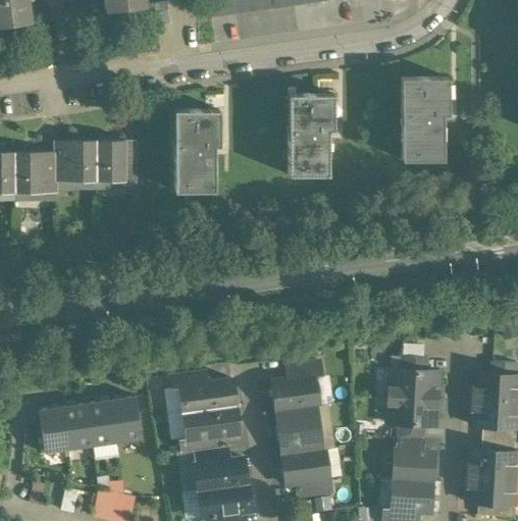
[(0,0),(0,27),(33,22),(29,0),(0,0)]
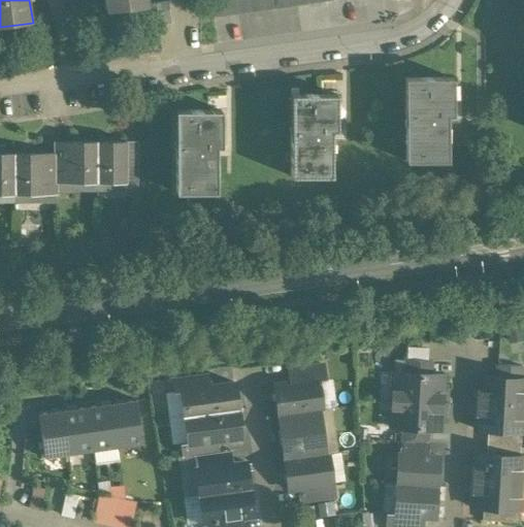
[(108,0),(110,11),(150,6),(148,0),(108,0)]
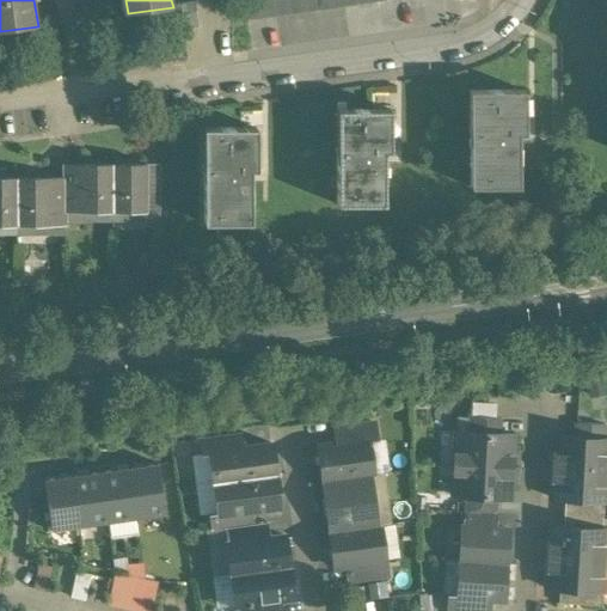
[(249,0),(252,22),(409,0),(249,0)]
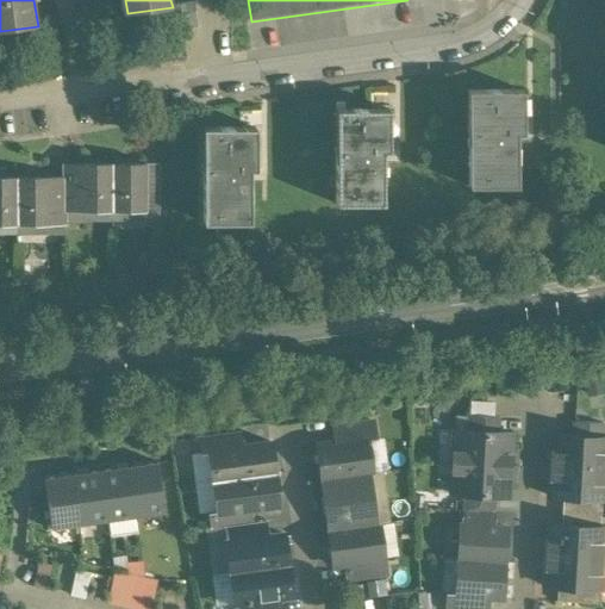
[(198,4),(184,6),(187,31),(201,30),(198,4)]
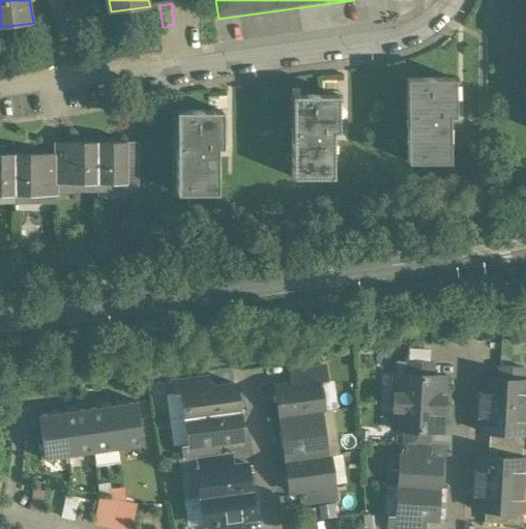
[(451,81),(410,81),(410,164),(451,164),(451,81)]
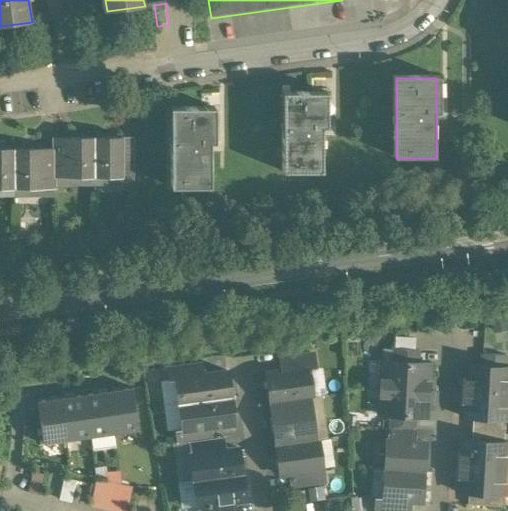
[(325,95),(285,95),(285,174),(325,174),(325,95)]
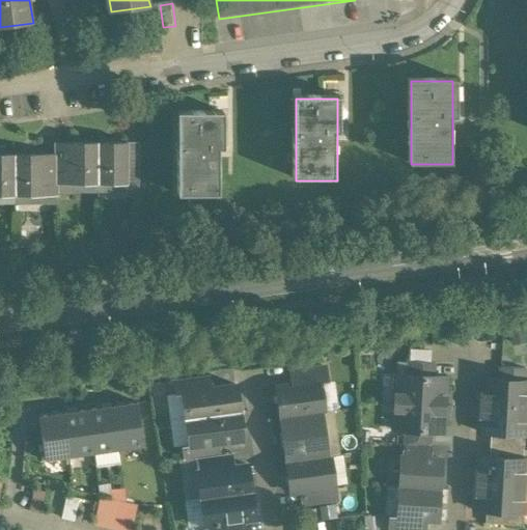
[(222,196),(222,114),(179,114),(181,196),(222,196)]
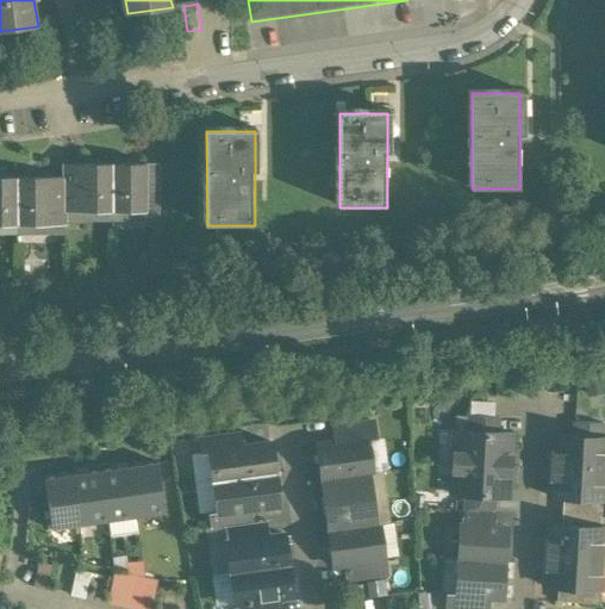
[(100,167),(100,166),(86,166),(86,167),(82,167),(82,215),(116,215),(116,167),(100,167)]
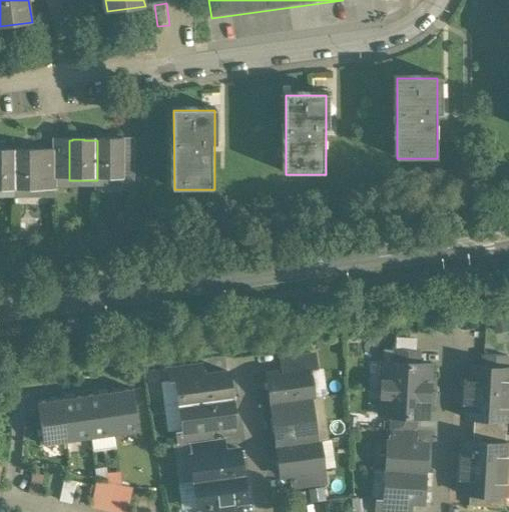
[(110,139),(110,140),(97,140),(97,180),(125,180),(125,140),(122,140),(122,139),(110,139)]
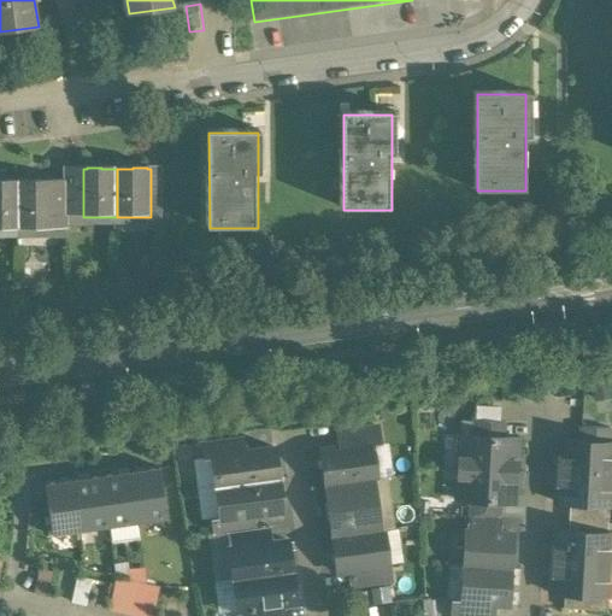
[(83,217),(83,169),(69,169),(69,182),(69,217),(83,217)]
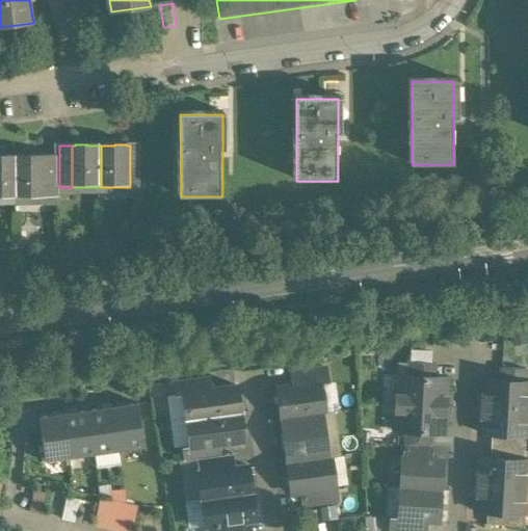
[(142,187),(142,145),(130,145),(130,187),(142,187)]
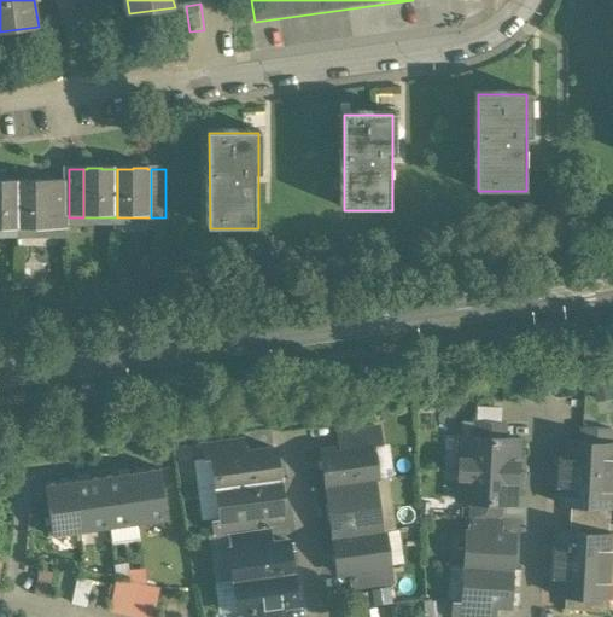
[(5,182),(5,181),(0,181),(0,231),(21,231),(21,182),(5,182)]
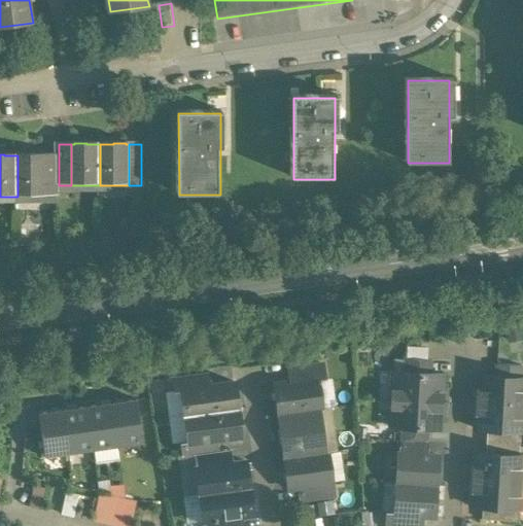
[(31,155),(18,155),(18,197),(47,197),(46,155),(43,155),(43,154),(31,154),(31,155)]
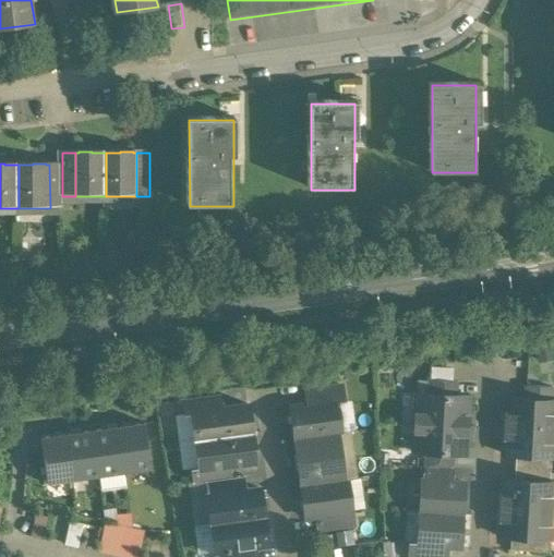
[(62,165),(49,165),(50,208),(62,208),(62,196),(62,165)]
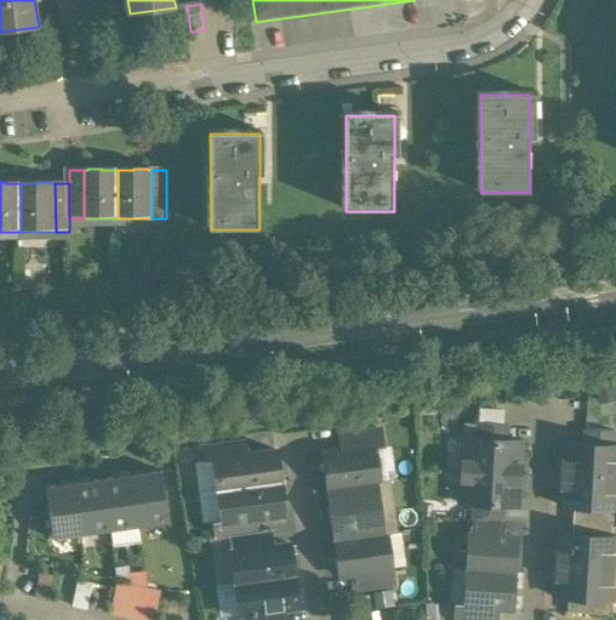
[(511,427),(482,425),(480,441),(509,442),(511,427)]
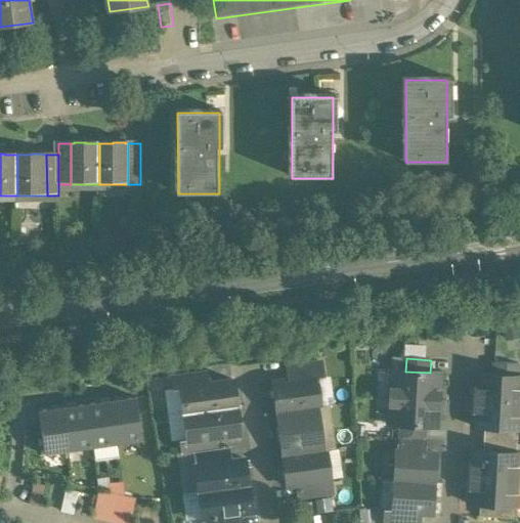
[(323,363),(290,368),(291,382),(318,378),(318,380),(326,379),(323,363)]
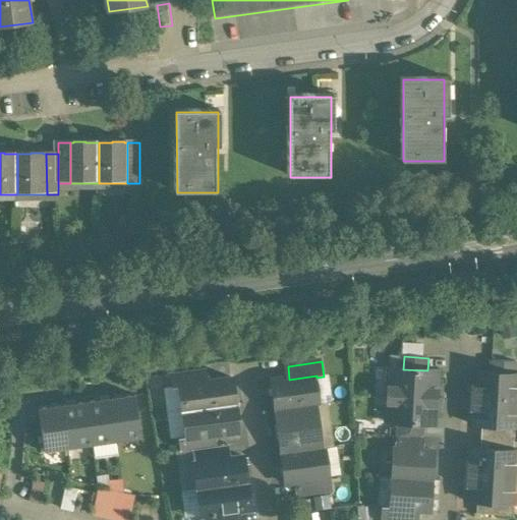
[(516,363),(494,362),(493,373),(516,376),(516,363)]
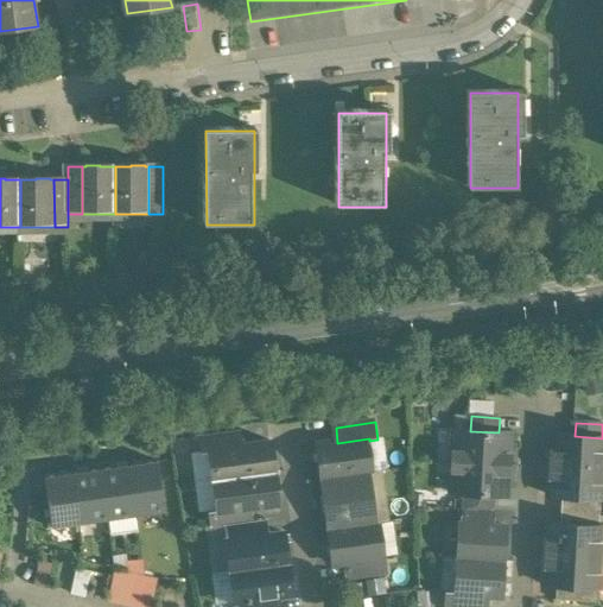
[(470,431),(456,430),(455,462),(512,466),(513,434),(499,432),(470,431)]
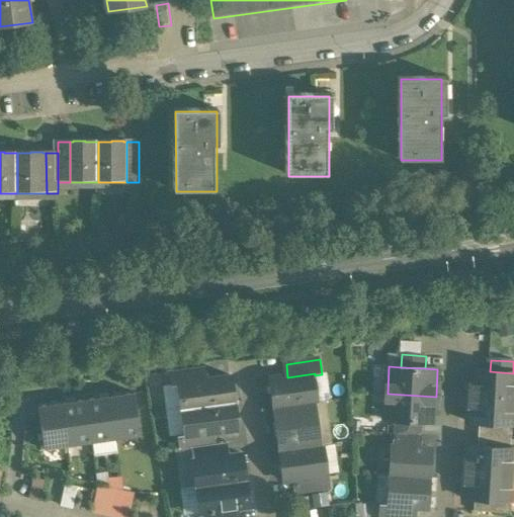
[(207,368),(171,373),(173,386),(180,385),(180,384),(208,380),(207,368)]
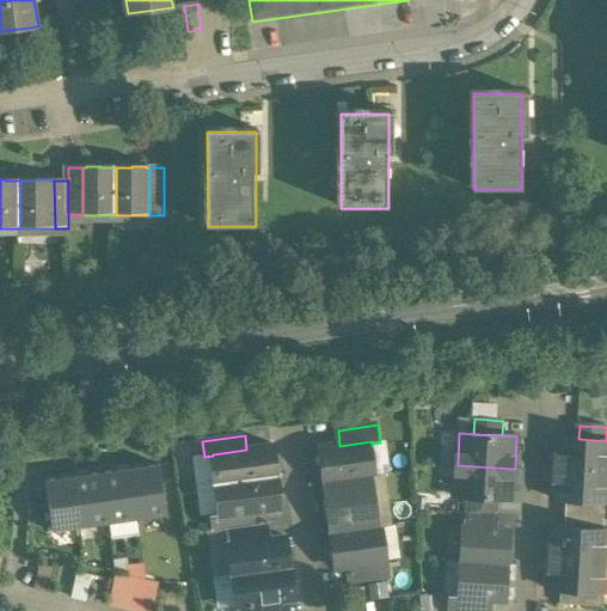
[(606,441),(578,439),(557,439),(556,469),(606,471),(606,441)]
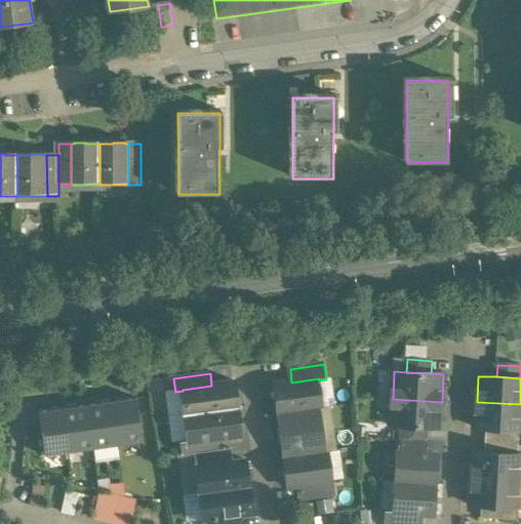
[(291,383),(276,385),(280,414),(323,408),(319,380),(319,378),(291,383)]
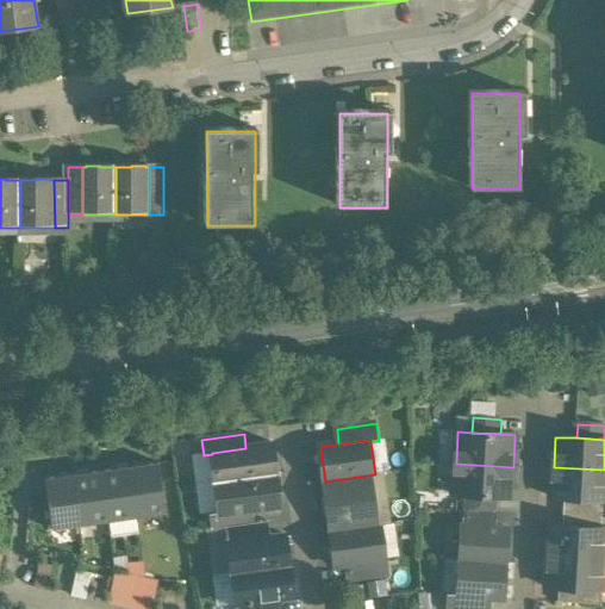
[(245,448),(212,453),(212,454),(217,484),(279,476),(274,443),(245,448)]
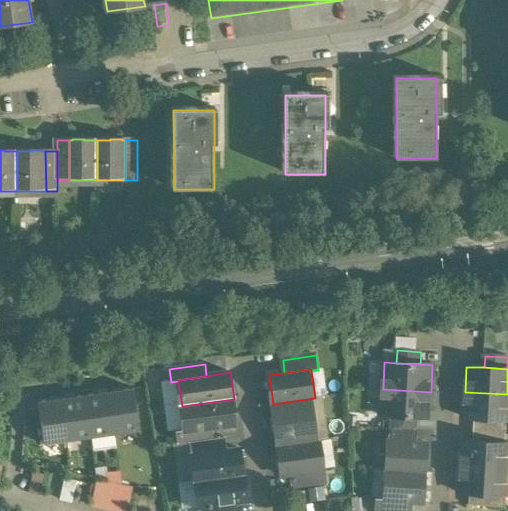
[(431,392),(383,389),(381,416),(394,417),(417,419),(429,419),(431,392)]
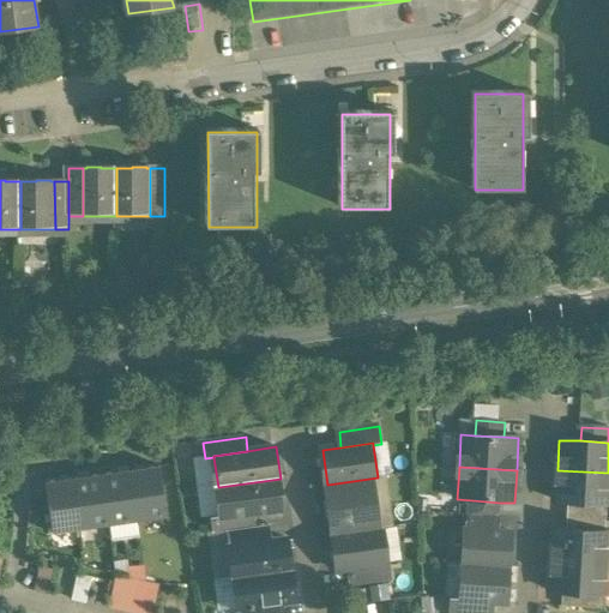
[(161,468),(133,472),(140,522),(168,517),(161,468)]
